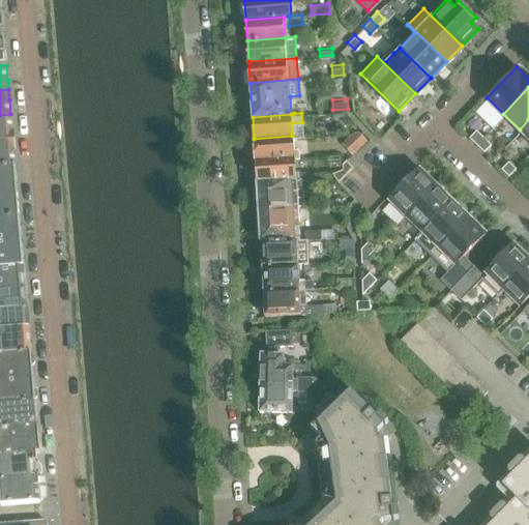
[(0,140),(13,139),(12,129),(11,129),(10,114),(0,115),(0,140)]
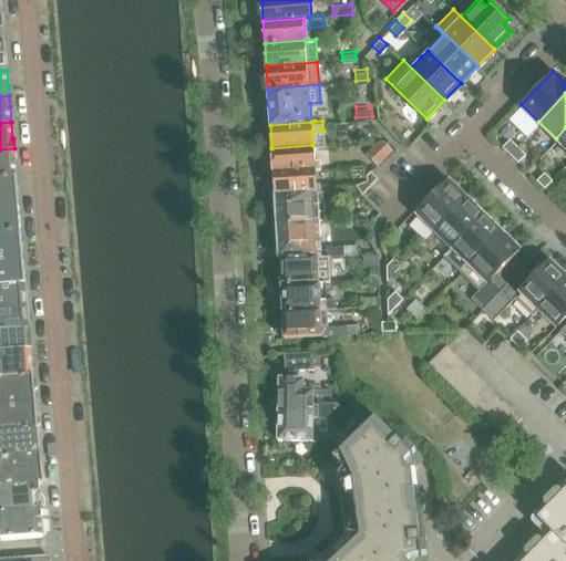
[(565,127),(556,138),(565,147),(565,127)]
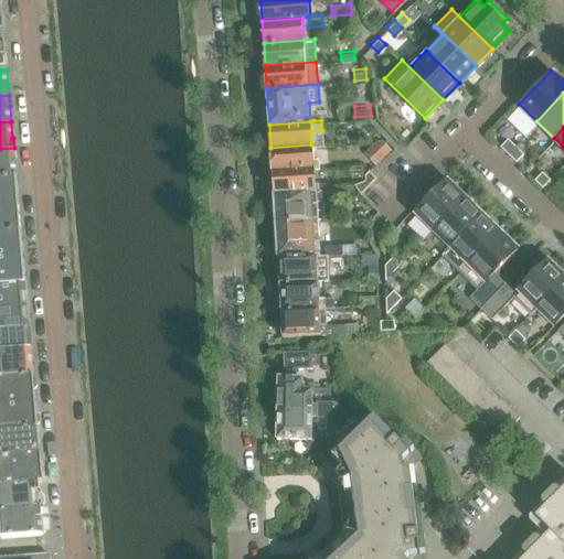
[(507,136),(499,144),(508,151),(515,143),(507,136)]
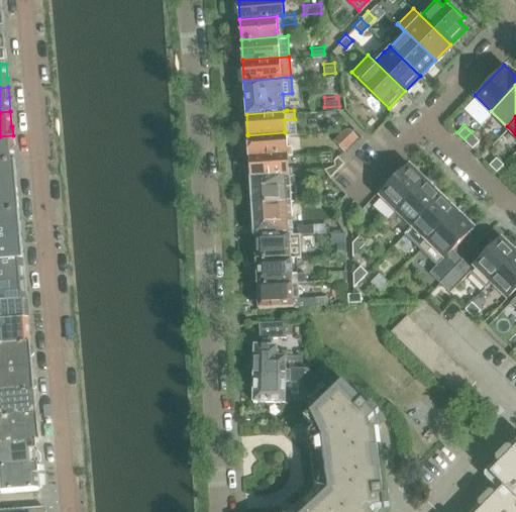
[(342,147),(357,134),(349,126),(343,127),(332,137),(342,147)]
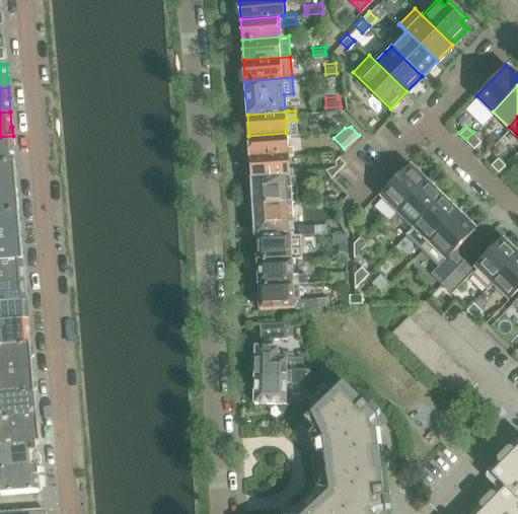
[(481,139),(473,132),(466,139),(473,146),(481,139)]
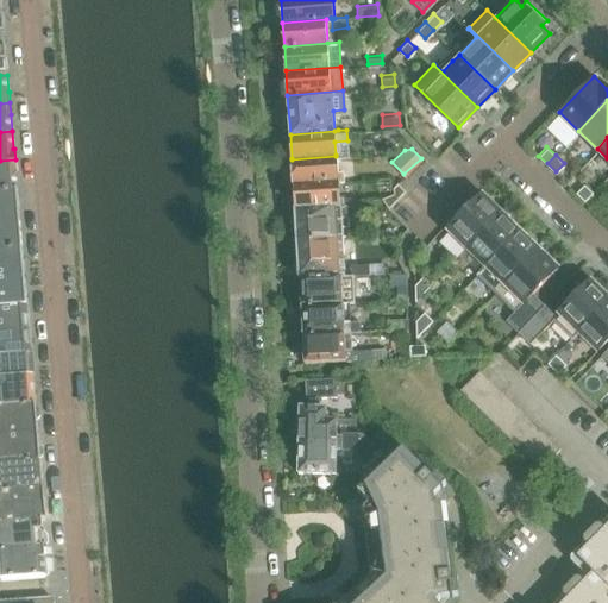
[(336,156),(292,159),(288,163),(288,173),(293,176),(293,182),(294,182),(294,184),(338,181),(344,181),(343,169),(337,170),(337,156),(336,156)]
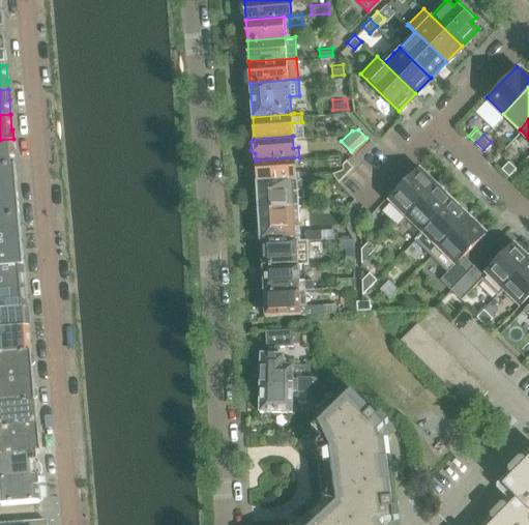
[(13,139),(0,140),(0,165),(15,164),(13,149),(13,139)]
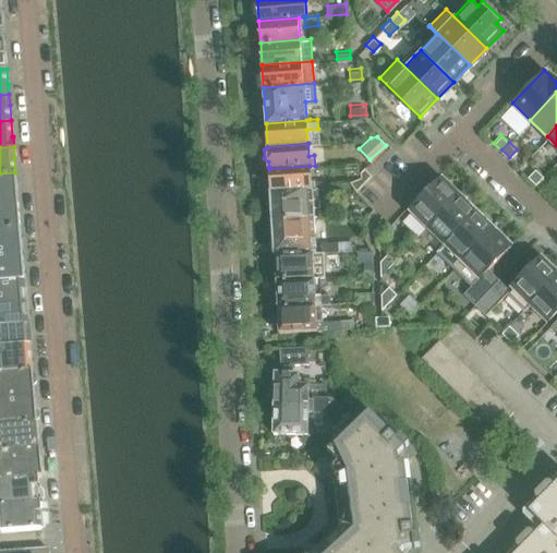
[(310,166),(269,169),(270,189),(270,190),(318,187),(326,185),(326,180),(318,180),(315,178),(311,178),(310,166)]
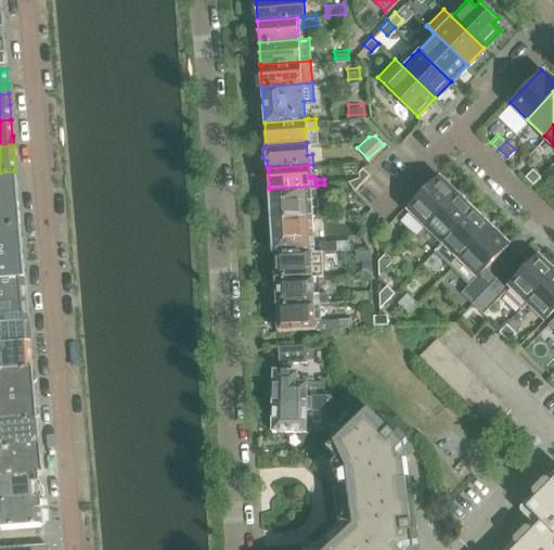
[(540,174),(531,166),(524,175),(532,182),(540,174)]
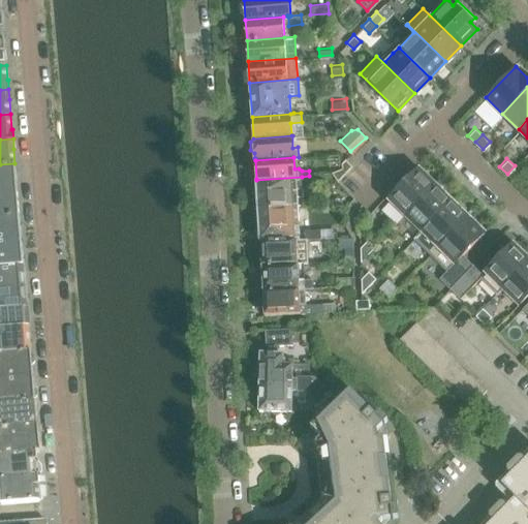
[(0,190),(17,189),(14,163),(0,164),(0,190)]
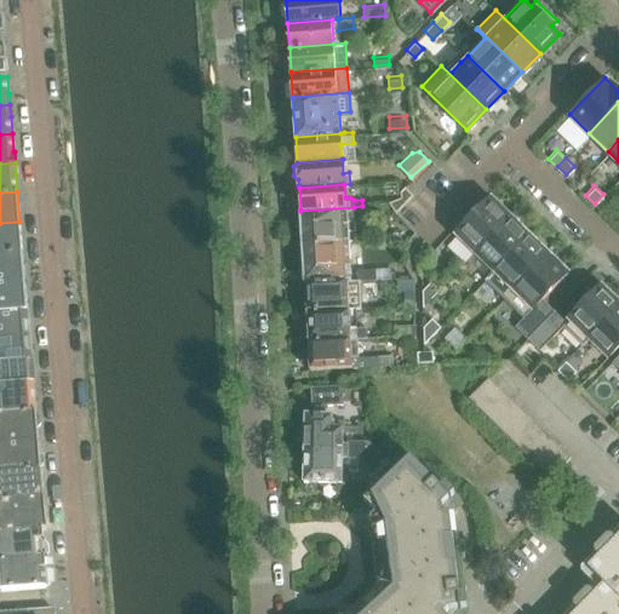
[(456,234),(447,242),(465,259),(466,259),(474,251),(510,214),(491,195),(454,233),(456,234)]
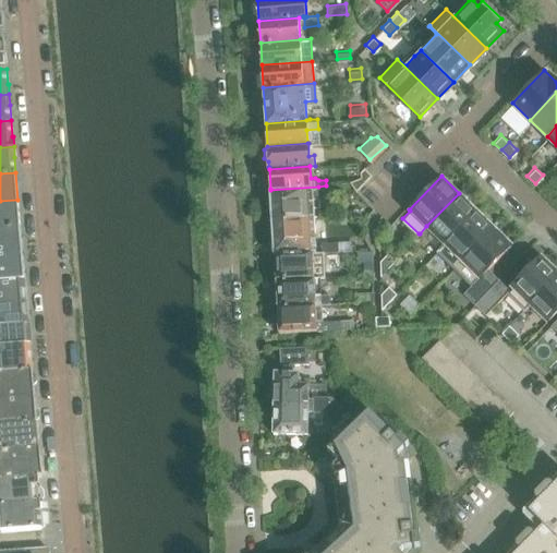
[(318,187),(270,190),(271,218),(313,216),(319,215),(318,187)]
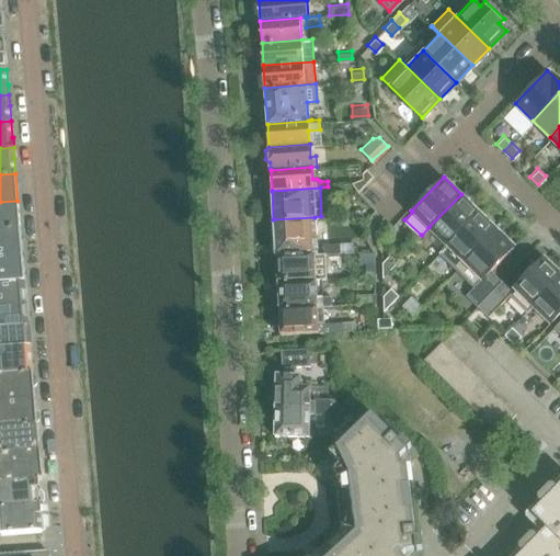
[(461,194),(429,227),(445,244),(437,251),(438,251),(478,211),(461,194)]
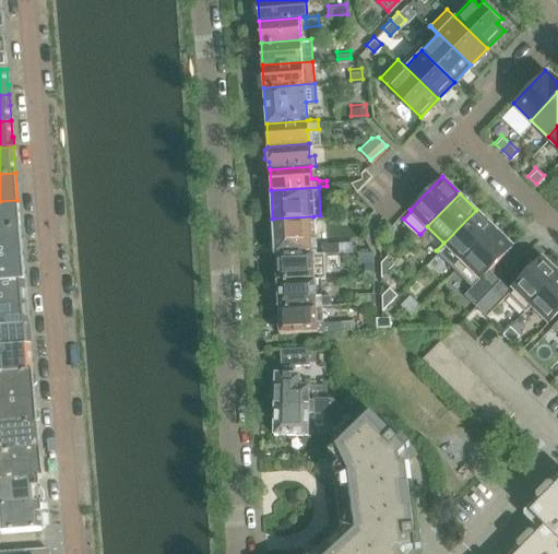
[(18,200),(0,201),(0,227),(20,226),(18,200)]
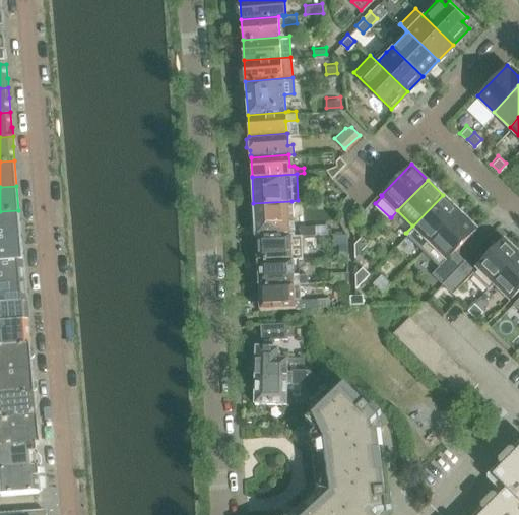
[(443,195),(406,233),(423,248),(459,210),(443,195)]
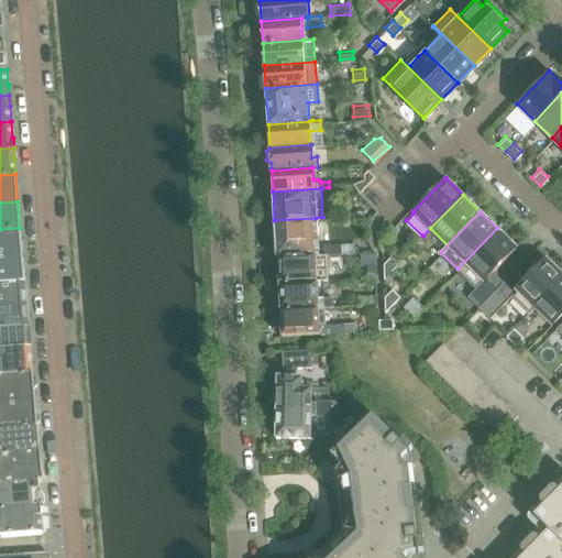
[(316,218),(274,220),(276,254),(313,252),(317,251),(316,218)]
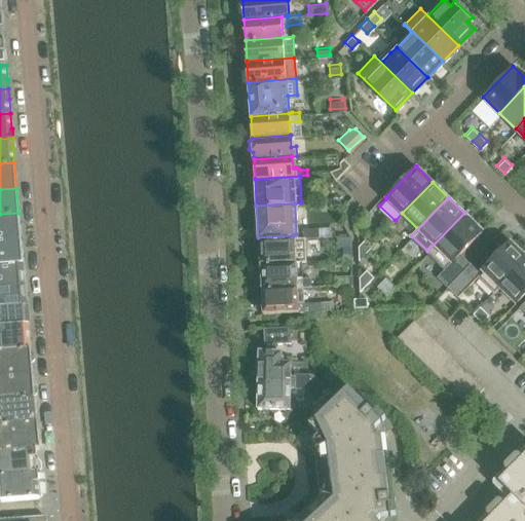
[(0,237),(21,236),(19,213),(0,214),(0,237)]
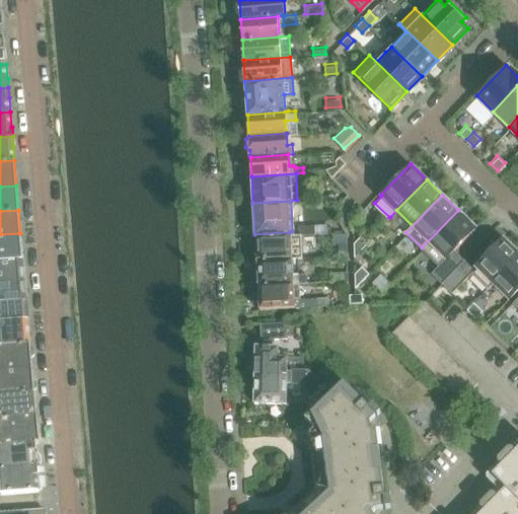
[(458,210),(422,247),(438,264),(431,271),(441,282),(463,259),(462,258),(453,248),(474,226),(458,210)]
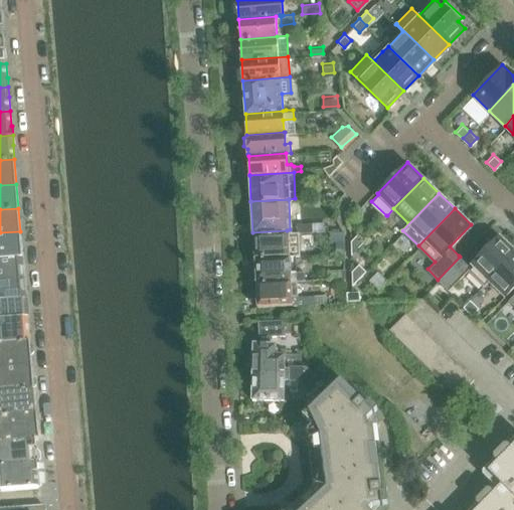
[(311,220),(295,221),(296,229),(298,229),(309,229),(312,228),(311,220)]
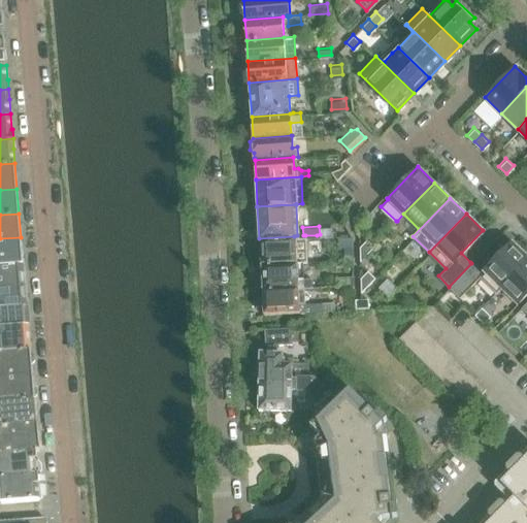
[(351,235),(338,235),(338,244),(342,244),(352,243),(351,235)]
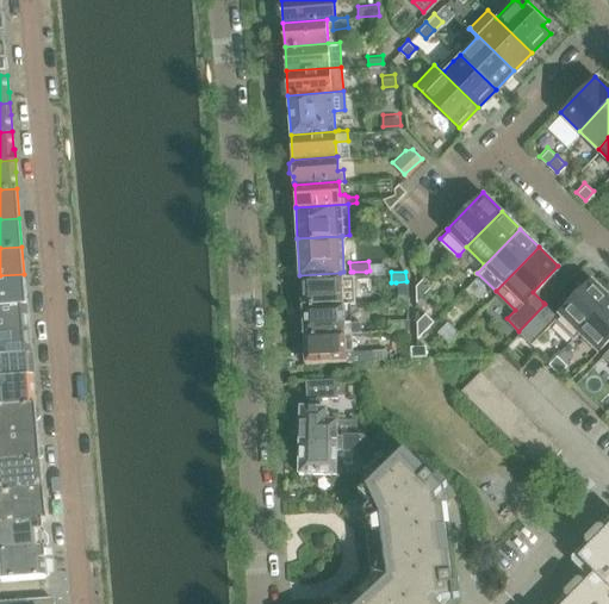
[(340,273),(299,275),(302,304),(348,300),(354,300),(353,273),(340,273)]
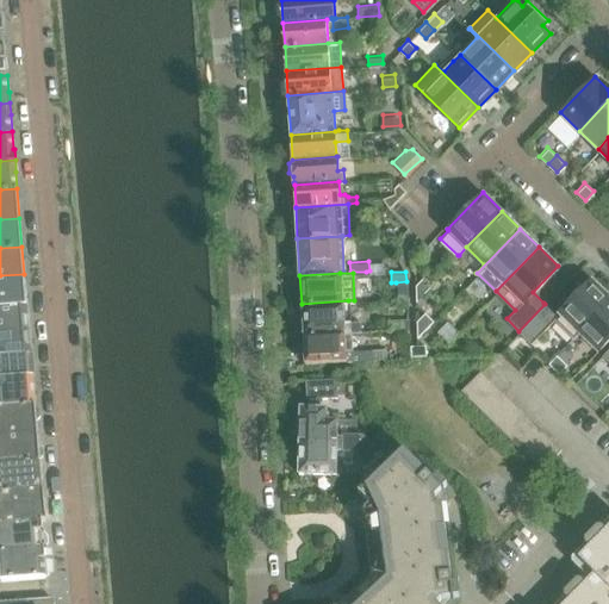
[(24,274),(0,275),(0,304),(26,303),(24,274)]
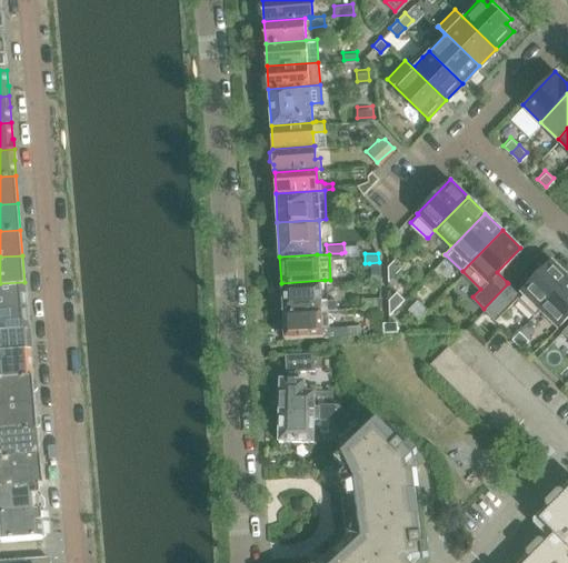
[(395,257),(387,264),(387,280),(402,264),(395,257)]
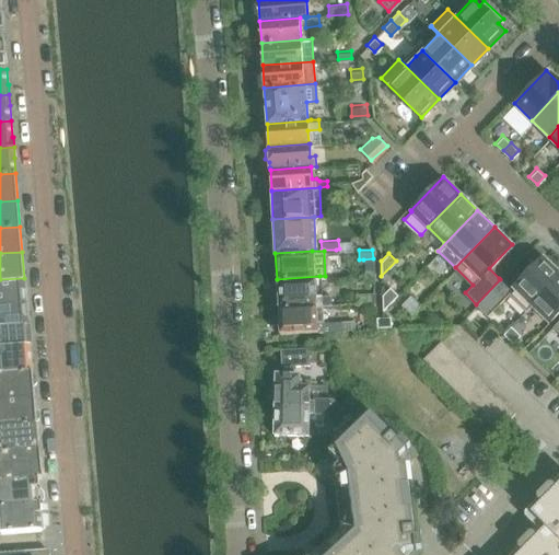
[(531,303),(558,274),(558,272),(543,256),(511,289),(500,279),(476,304),(487,314),(508,292),(525,310),(531,303)]
